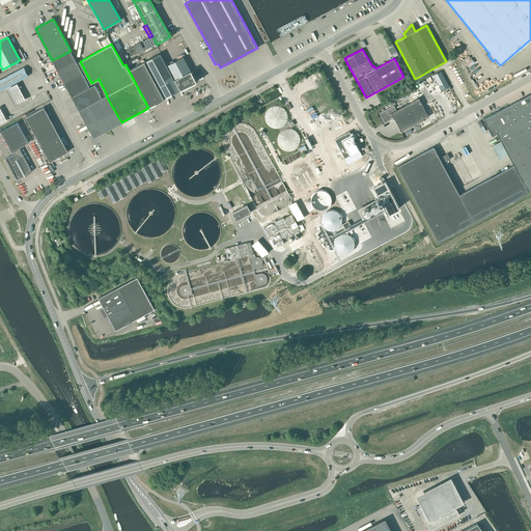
[(76,60),(71,51),(52,60),(57,70),(75,60),(76,60)]
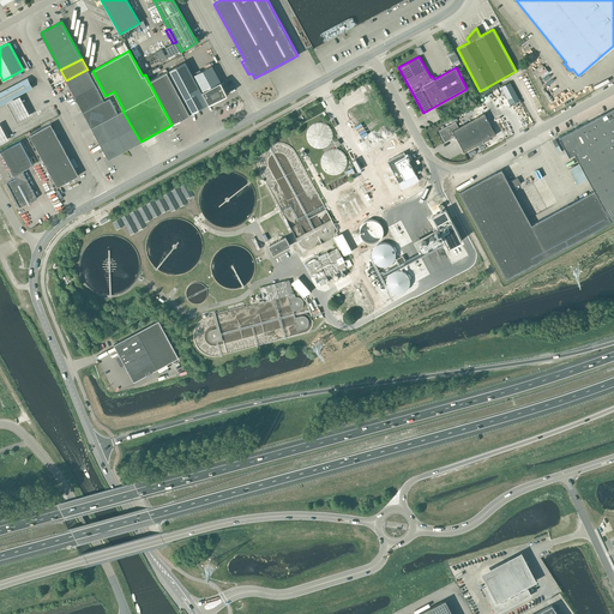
[(172,125),(191,114),(227,94),(212,66),(211,66),(206,68),(193,76),(185,61),(167,71),(149,82),(172,125)]
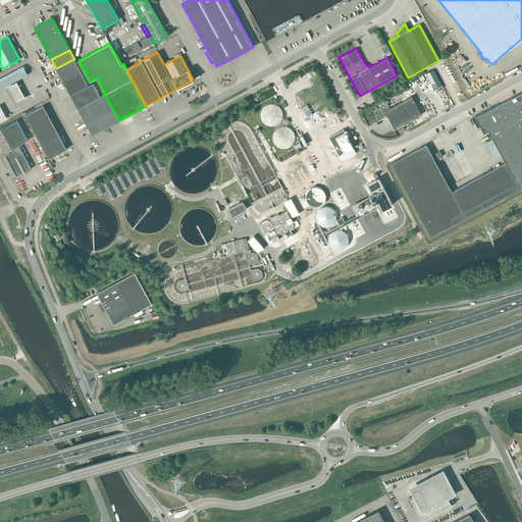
[(74,59),(73,59),(56,68),(63,82),(82,72),(74,59)]
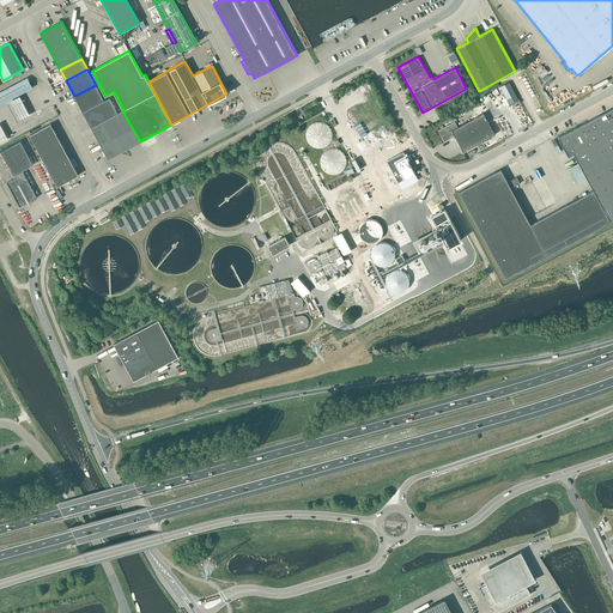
[(0,104),(32,87),(28,78),(0,91),(0,104)]
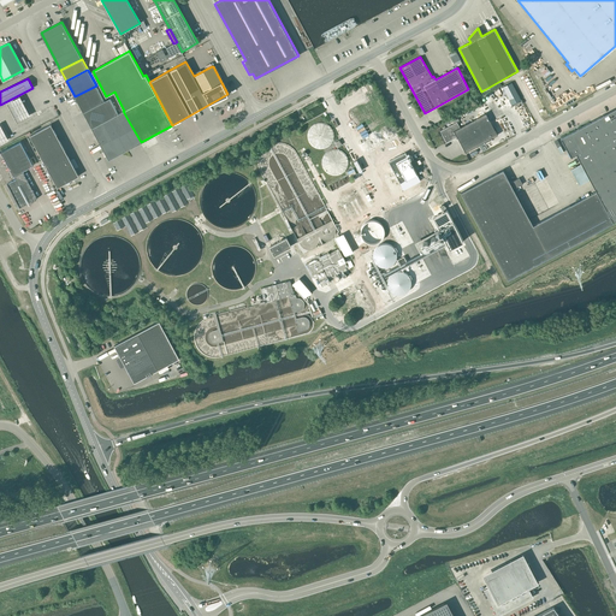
[(511,105),(521,100),(511,82),(503,87),(511,105)]
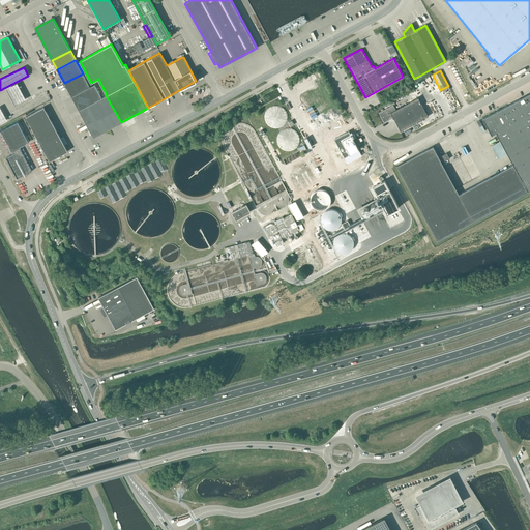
[(64,83),(71,96),(90,87),(83,74),(64,83)]
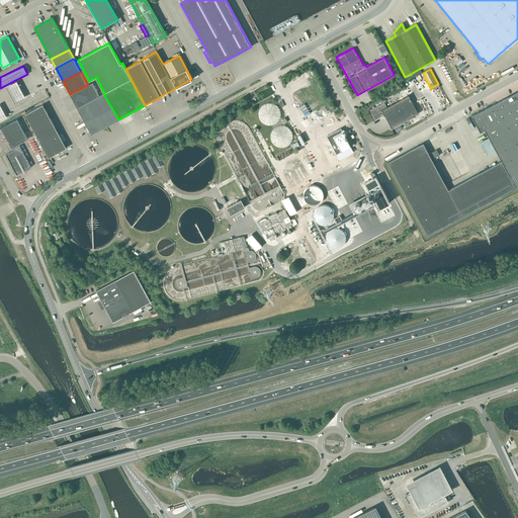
[(99,95),(92,82),(88,85),(70,94),(77,107),(99,95)]
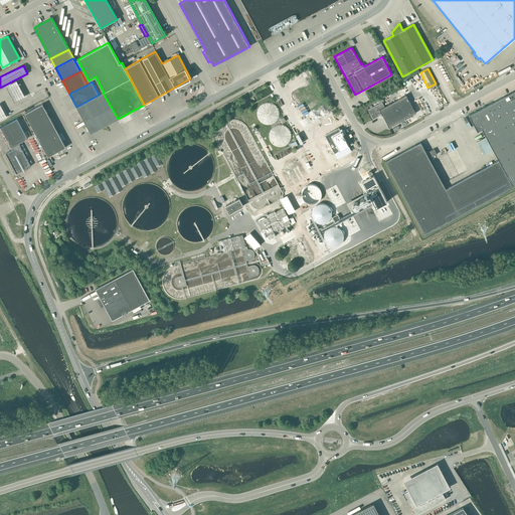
[(296,97),(309,122),(327,113),(324,107),(322,107),(313,88),(296,97)]
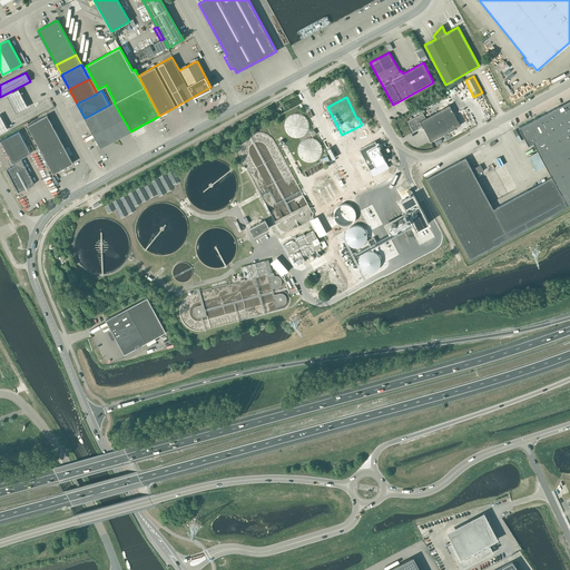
[(470,258),(548,216),(567,206),(569,204),(569,100),(519,128),(529,146),(533,143),(538,151),(528,156),(536,172),(546,166),(552,177),(493,208),(475,175),(483,170),(480,165),(472,169),(465,157),(426,178),(470,258)]
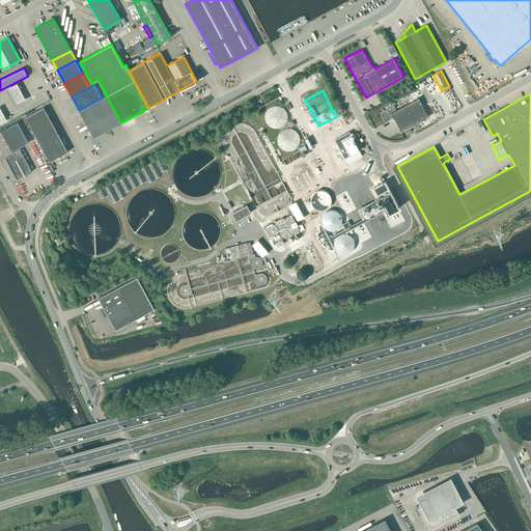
[(102,98),(79,110),(84,119),(98,112),(111,105),(106,95),(102,98)]
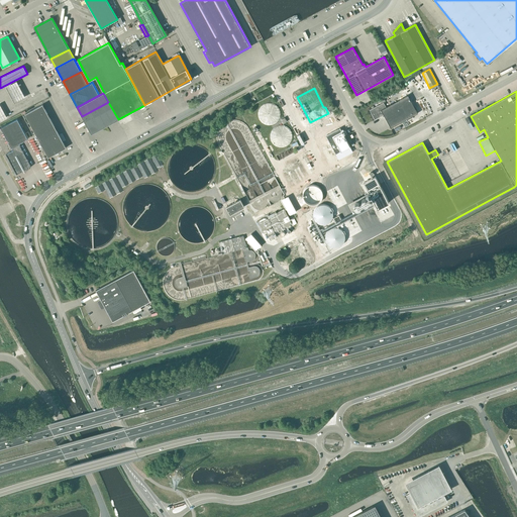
[(417,113),(408,95),(386,107),(384,103),(370,110),(375,119),(384,114),(391,127),(417,113)]
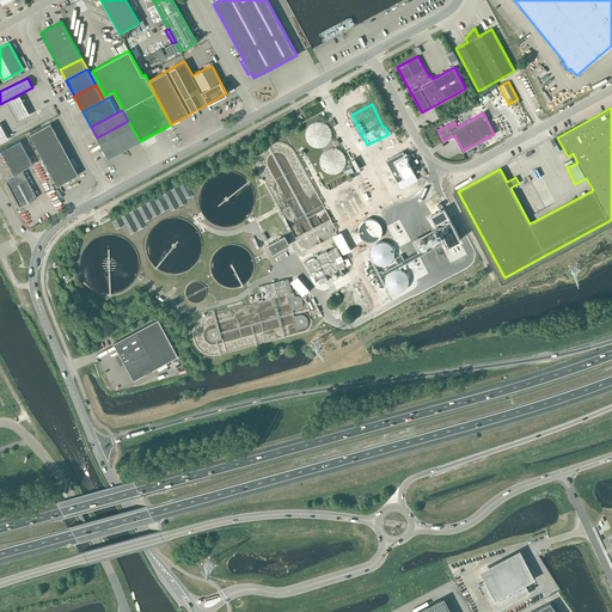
[(320,120),(303,133),(317,153),(336,139),(320,120)]
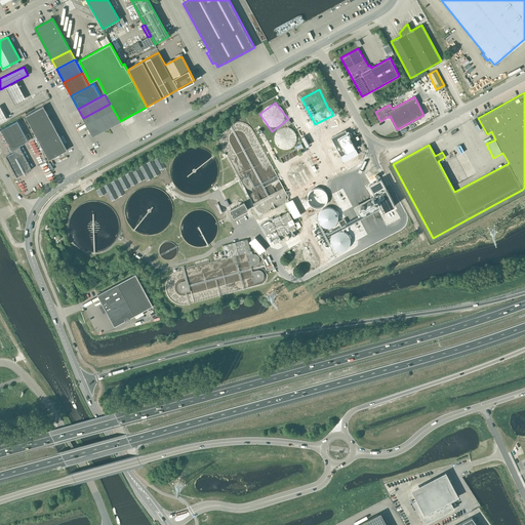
[(96,111),(102,120),(88,127),(92,136),(120,121),(110,104),(96,111)]
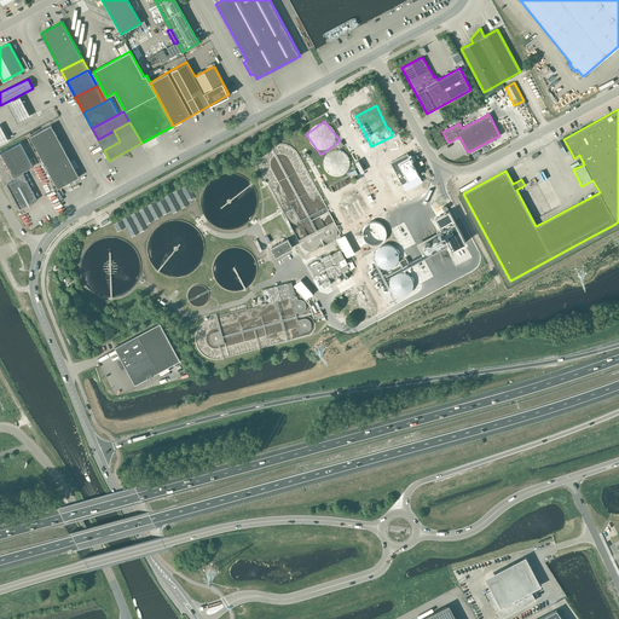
[(57,136),(51,125),(30,137),(35,148),(57,136)]
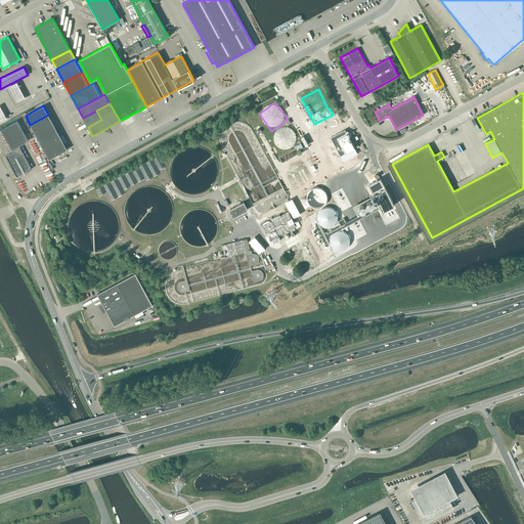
[(101,120),(96,111),(83,118),(88,127),(101,120)]
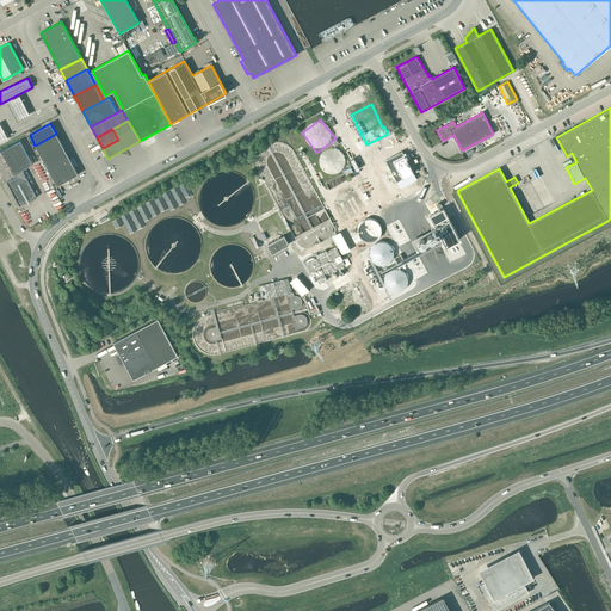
[(62,144),(56,134),(35,146),(41,155),(62,144)]
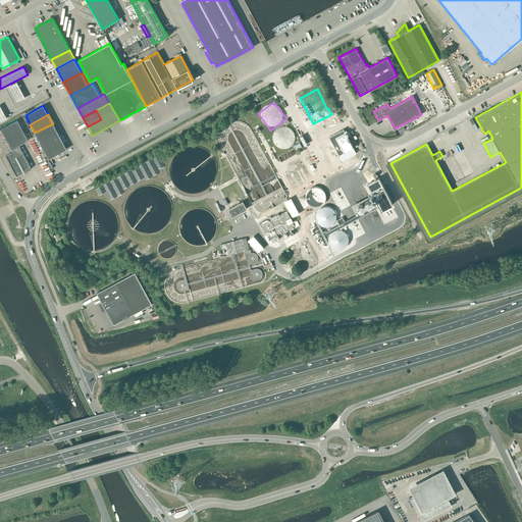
[(16,175),(32,168),(19,145),(29,140),(17,119),(1,128),(13,152),(6,156),(15,173),(14,174),(16,174),(16,175)]
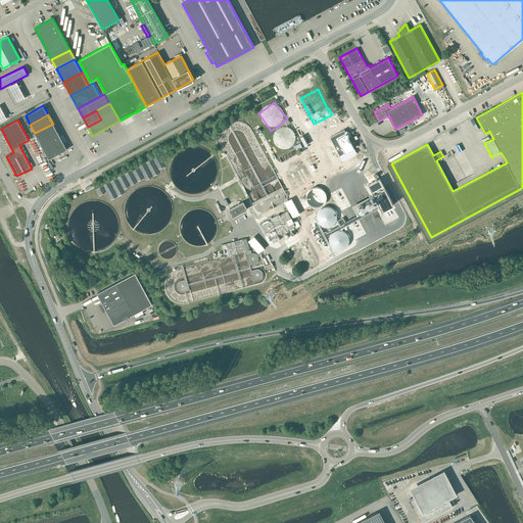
[(220,136),(220,139),(221,143),(222,146),(232,164),(231,165),(238,179),(239,178),(242,184),(240,185),(245,194),(247,193),(254,207),(256,209),(258,210),(260,211),(263,211),(266,211),(268,209),(269,208),(270,206),(271,206),(272,208),(274,207),(275,207),(273,203),(275,204),(278,204),(280,203),(283,201),(284,199),(285,197),(285,194),(284,192),(251,131),(249,128),(246,125),(243,123),(239,122),(236,122),(232,123),(229,124),(226,126),(223,129),(222,132),(220,136)]
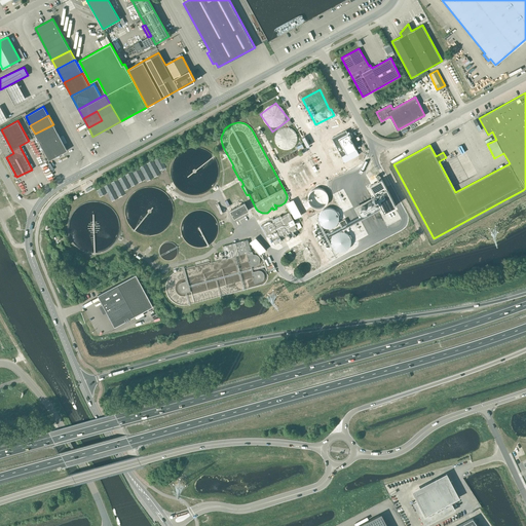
[(58,134),(53,124),(35,134),(40,143),(58,134)]
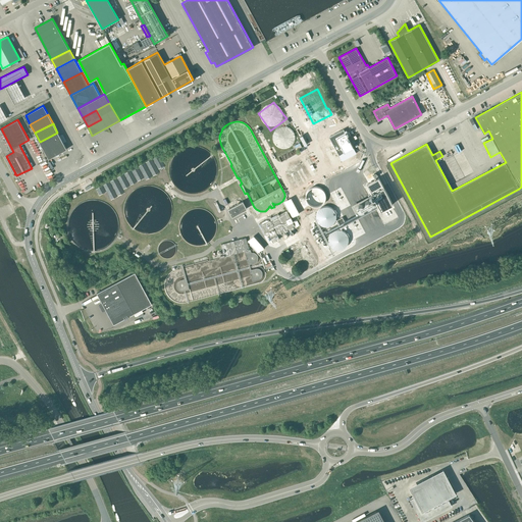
[(298,143),(289,124),(270,134),(279,152),(298,143)]
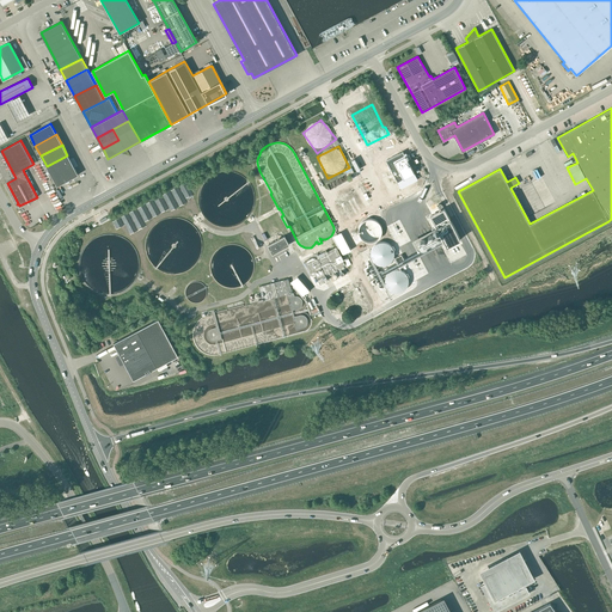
[(403,152),(386,160),(401,189),(417,179),(403,152)]
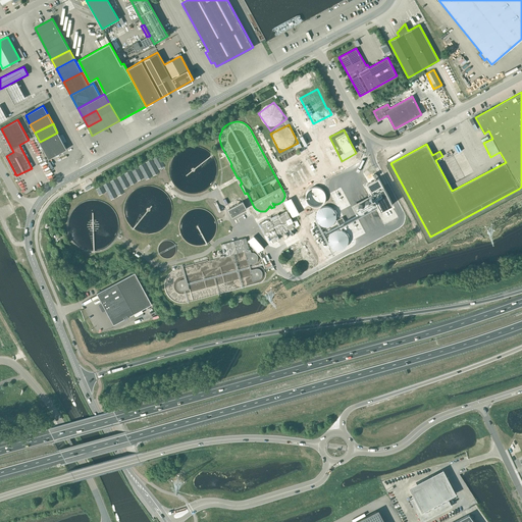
[(66,149),(57,133),(40,142),(49,159),(66,149)]
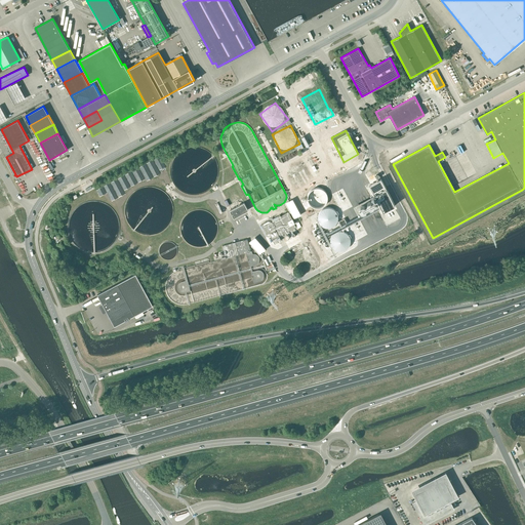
[(373,177),(376,182),(369,186),(385,215),(397,208),(380,178),(381,178),(378,173),(373,176),(374,176),(373,177)]
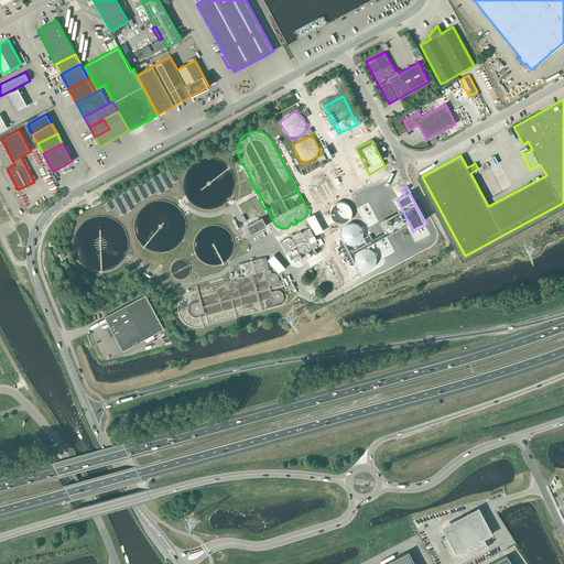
[(323,230),(314,215),(308,218),(317,234),(323,230)]
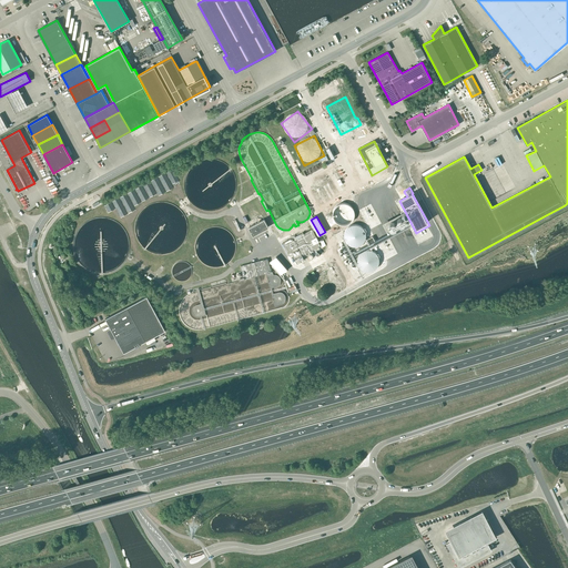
[(252,235),(267,227),(263,220),(247,229),(252,235)]
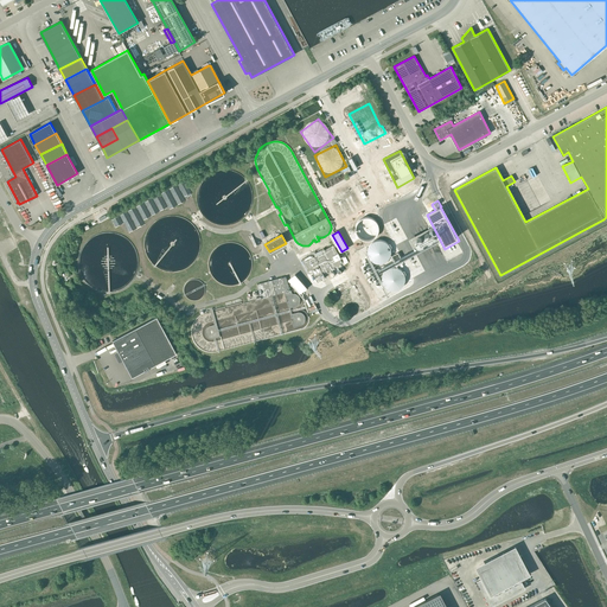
[(390,247),(384,242),(376,242),(370,246),(366,253),(368,260),(372,266),(379,268),(387,267),(393,261),(394,254),(390,247)]
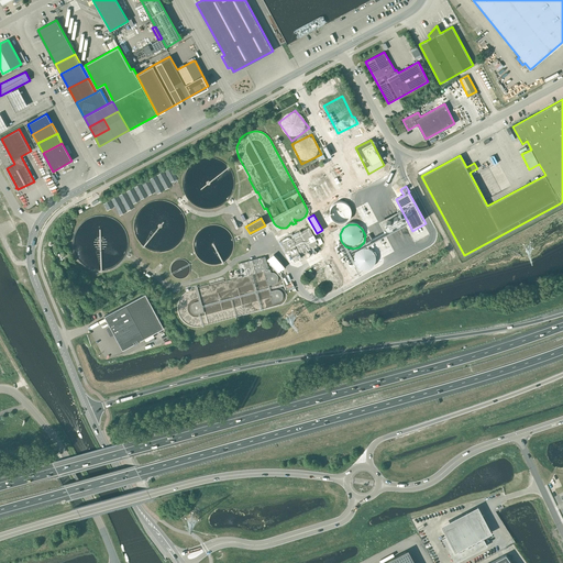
[(289,235),(280,241),(287,254),(289,252),(295,262),(301,257),(299,254),(318,243),(309,228),(301,232),(298,232),(290,236),(289,235)]
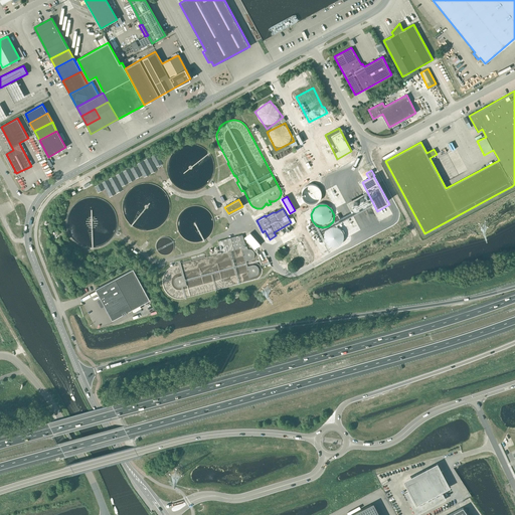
[(260,243),(249,232),(245,236),(255,247),(260,243)]
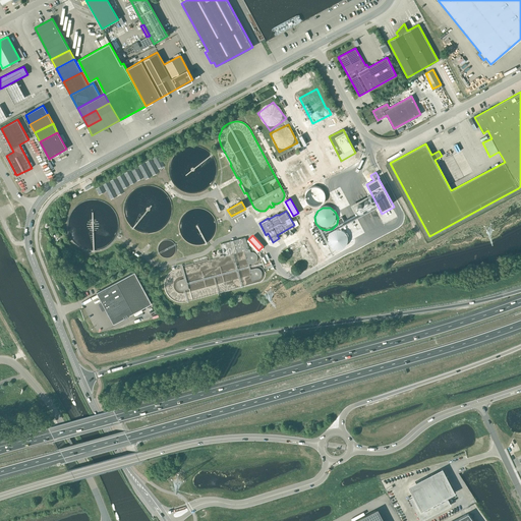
[(245,238),(224,244),(227,256),(244,251),(252,284),(261,282),(263,281),(265,280),(266,274),(265,271),(262,268),(257,266),(258,265),(259,262),(259,258),(259,254),(257,251),(253,250),(249,250),(245,238)]
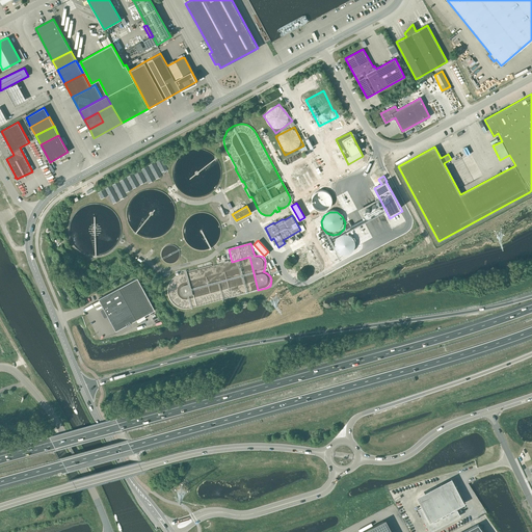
[(137,277),(120,287),(99,298),(104,309),(101,311),(104,318),(108,316),(115,330),(155,310),(137,277)]
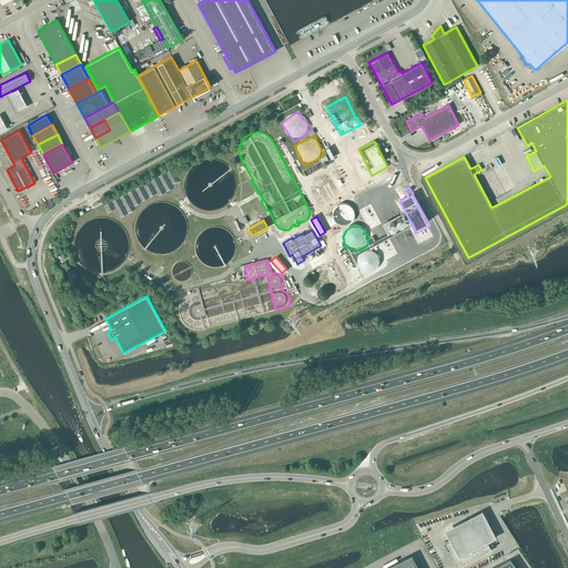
[(486,541),(490,538),(480,519),(450,535),(455,541),(449,545),(459,565),(489,549),(486,541)]
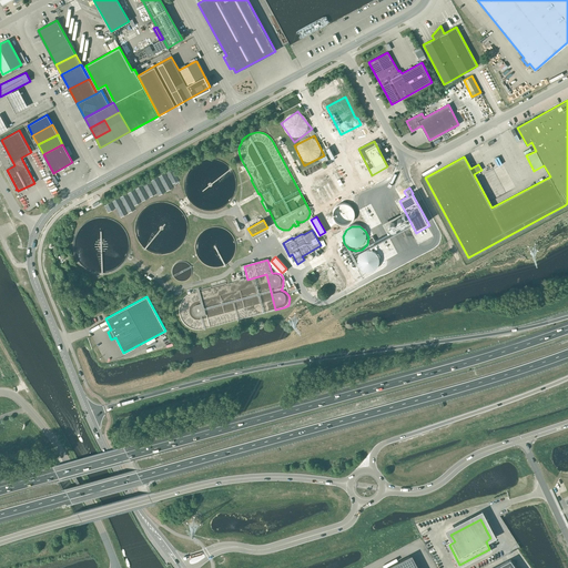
[(411,567),(406,557),(385,567),(411,567)]
